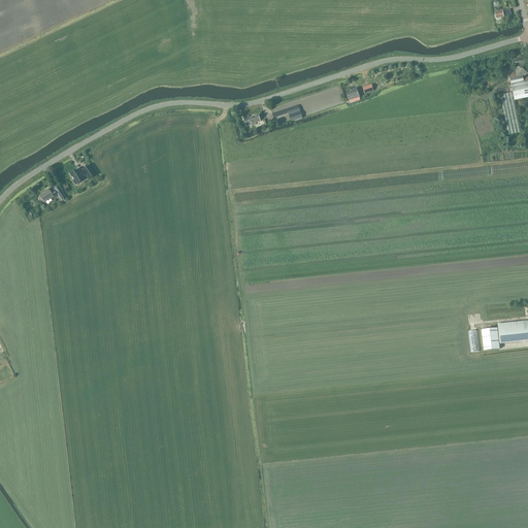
[(494,12),(496,19),(496,21),(501,20),(500,18),(503,17),(510,14),(509,9),(504,10),(494,12)]
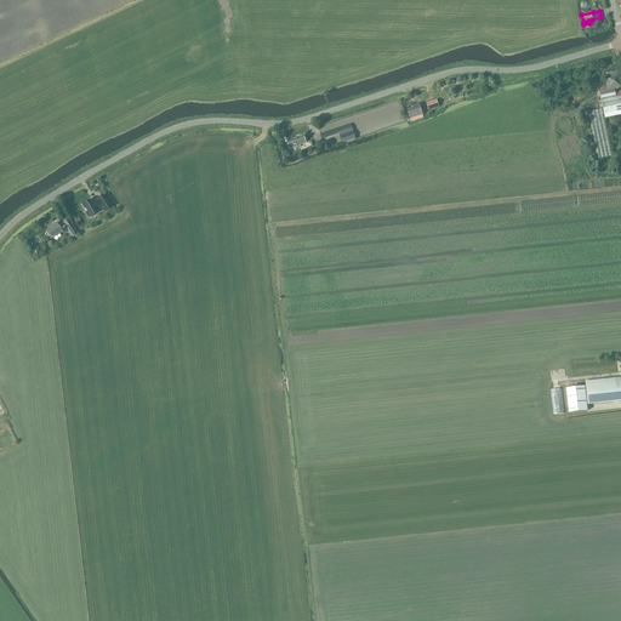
[(616,68),(605,70),(608,80),(607,80),(608,86),(608,90),(608,91),(615,90),(619,89),(619,87),(620,86),(620,79),(620,78),(619,78),(616,68)]
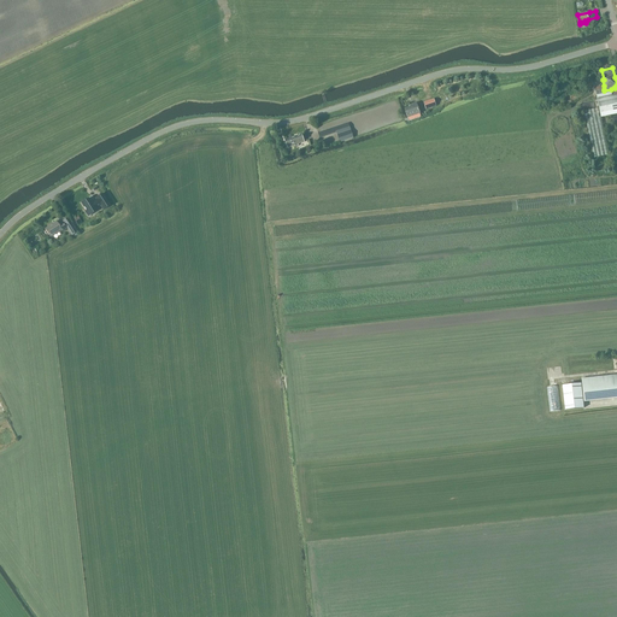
[(616,95),(612,97),(597,99),(599,109),(600,117),(601,117),(616,113),(616,95)]
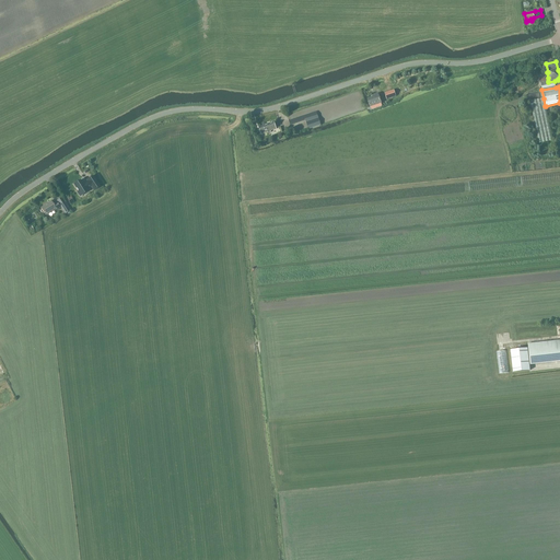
[(386,100),(396,96),(394,90),(384,93),(386,100)]
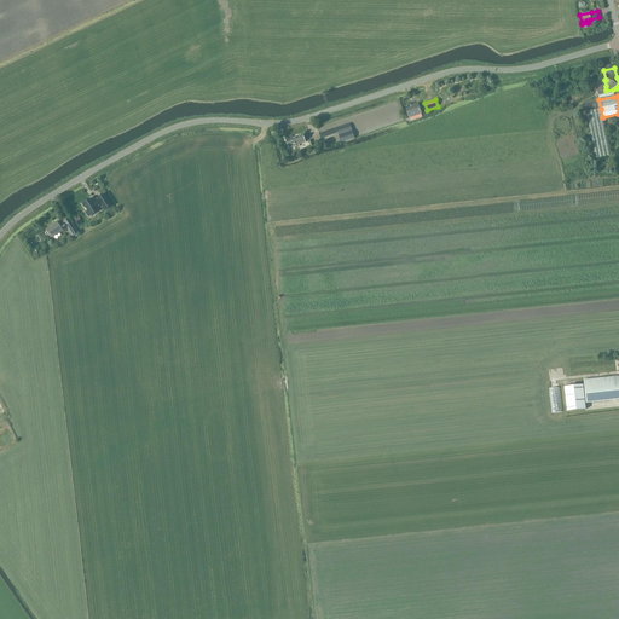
[(421,114),(418,103),(412,105),(412,106),(406,109),(410,117),(421,114)]
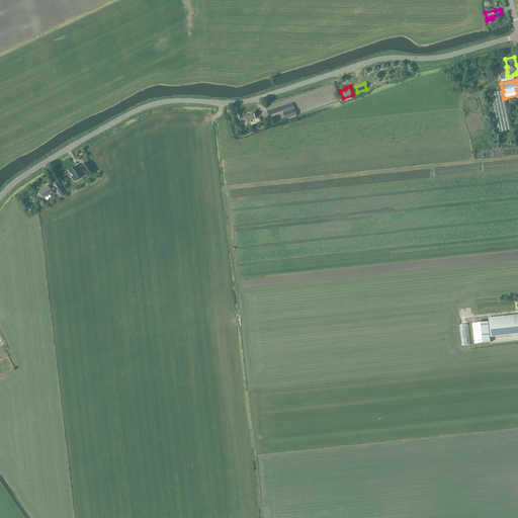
[(504,98),(503,91),(490,93),(498,133),(511,130),(505,98),(504,98)]
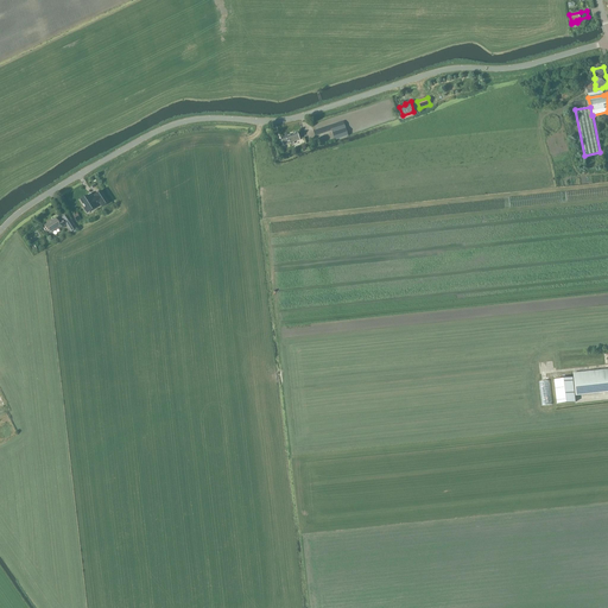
[(335,140),(348,135),(343,121),(314,131),(315,135),(316,135),(331,131),(335,140)]
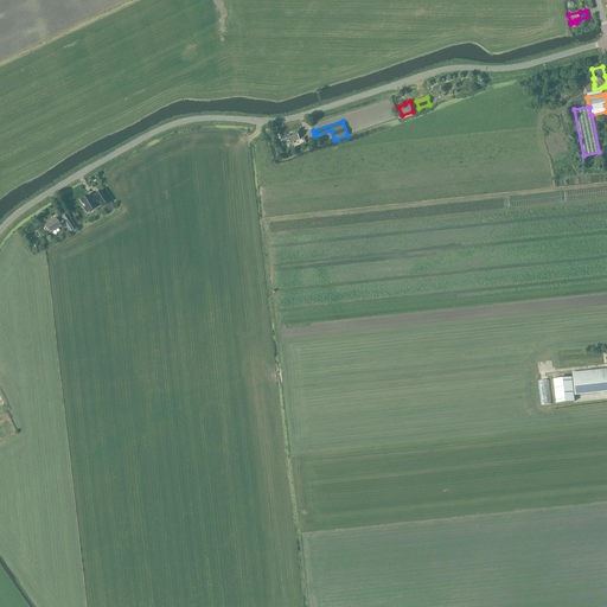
[(293,142),(300,140),(296,133),(280,138),(282,146),(289,144),(291,145),(293,144),(293,142)]
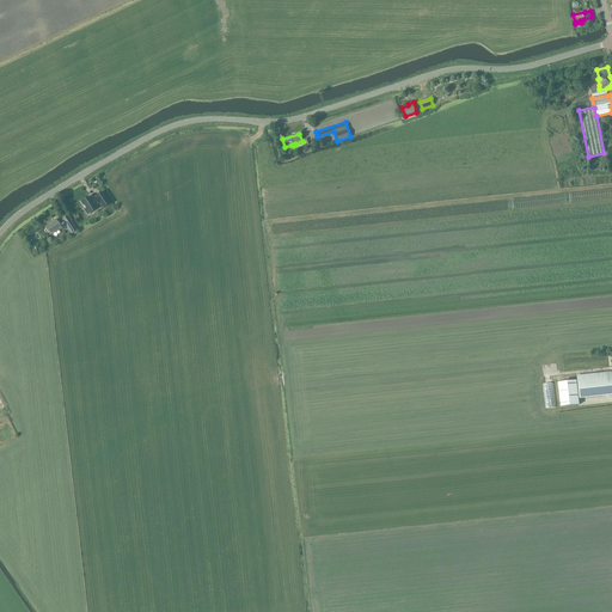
[(93,195),(96,199),(90,202),(86,196),(80,201),(85,209),(84,209),(86,213),(87,214),(95,209),(95,207),(93,207),(99,203),(102,208),(108,203),(101,191),(93,195)]
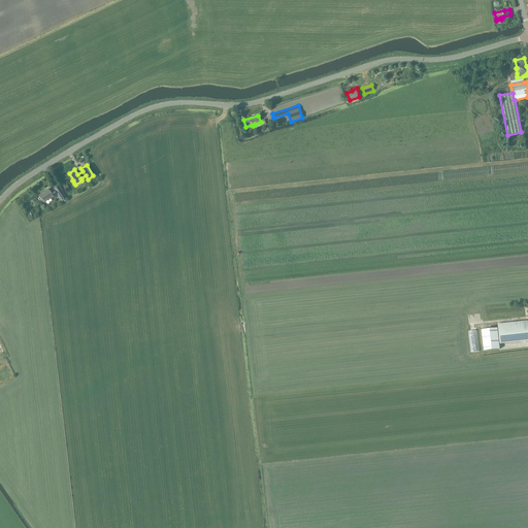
[(66,198),(59,187),(54,190),(61,201),(66,198)]
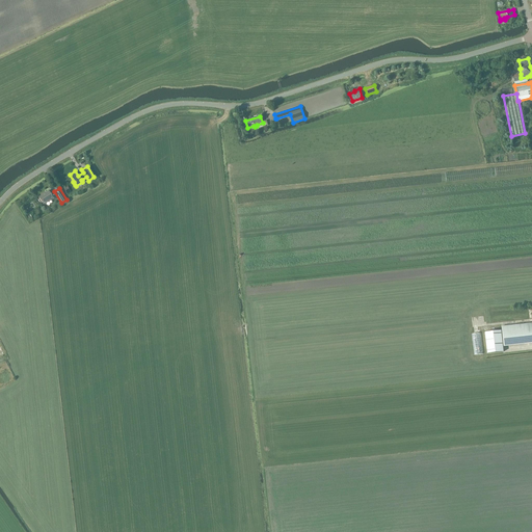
[(53,200),(57,196),(54,192),(50,194),(48,191),(38,197),(43,205),(52,198),(53,200)]
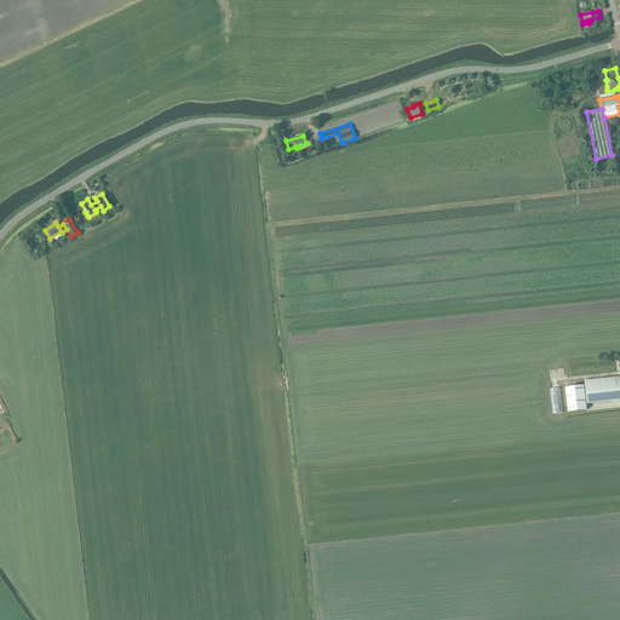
[(619,377),(585,382),(587,403),(619,400),(619,377)]
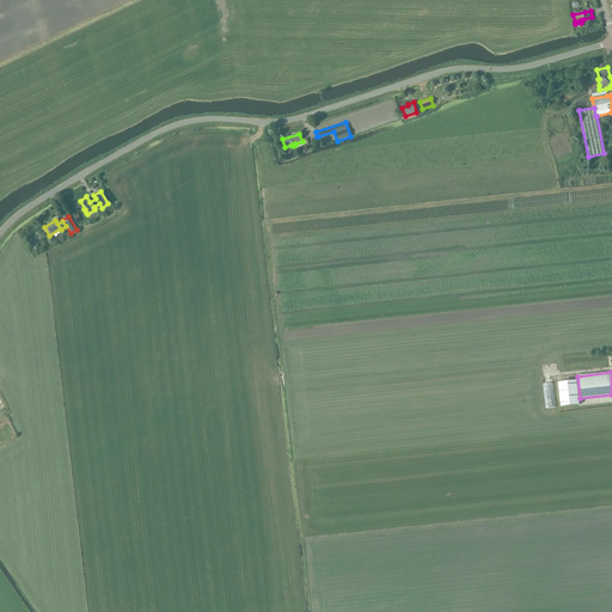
[(565,383),(558,383),(561,407),(579,405),(579,404),(576,381),(565,383)]
